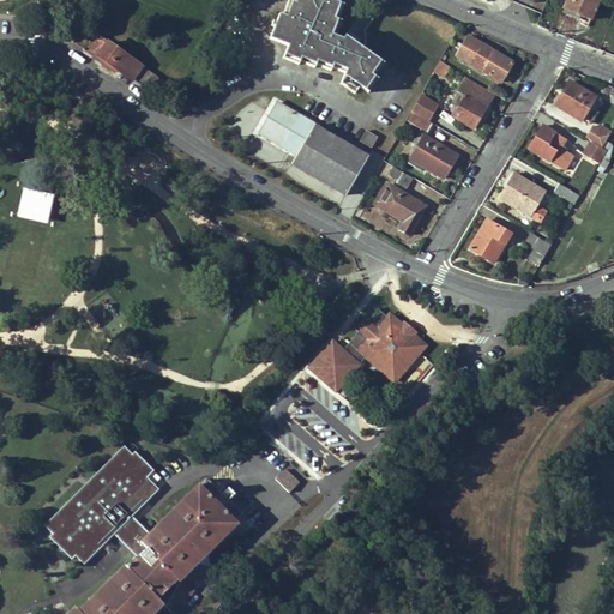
[(367,50),(347,35),(344,38),(337,36),(343,20),(339,19),(345,5),(332,0),(293,0),(293,2),(290,0),(284,14),(281,13),(271,38),(289,46),(284,59),(299,65),(301,61),(315,67),(317,65),(331,71),(332,68),(345,73),(342,84),(355,94),(360,86),(368,92),(379,79),(375,77),(385,64),(367,50)]
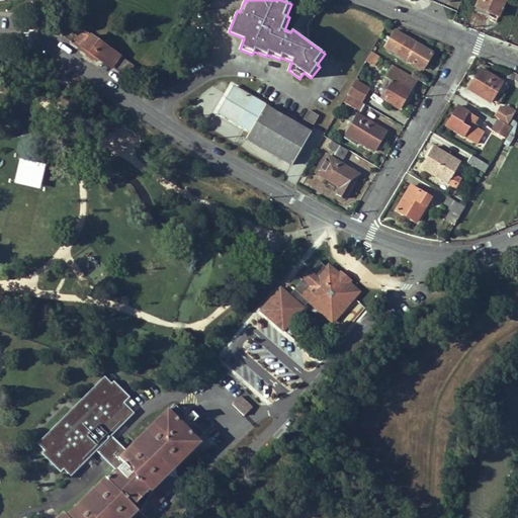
[(326,0),(314,0),(292,29),(310,42),(308,25),(326,0)]
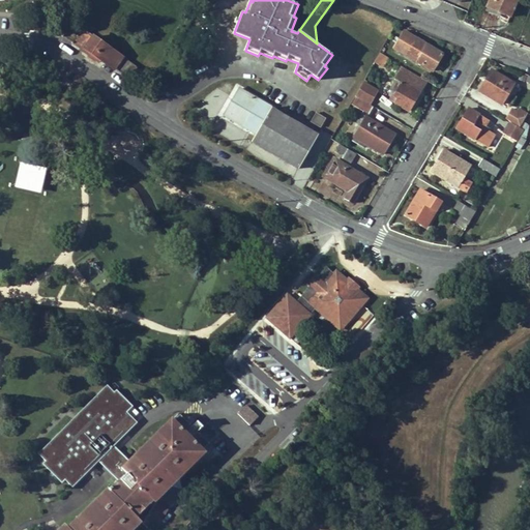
[(490,0),(486,10),(509,20),(517,0),(490,0)]
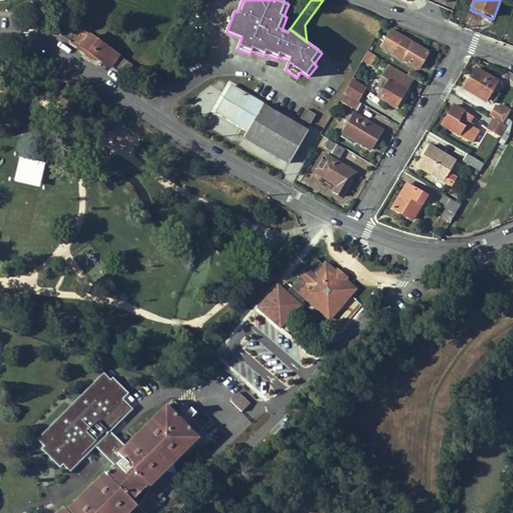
[(71,42),(95,59),(97,57),(123,76),(131,64),(96,39),(79,27),(71,42)]
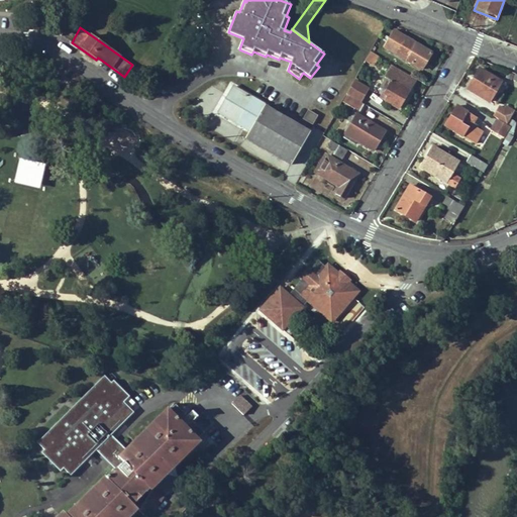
[(385,45),(423,70),(433,54),(394,29),(385,45)]
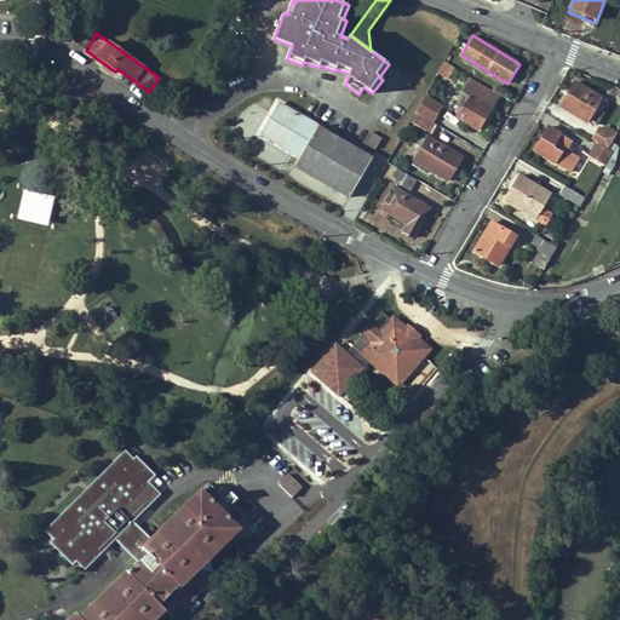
[(441,62),(437,75),(449,80),(454,67),(441,62)]
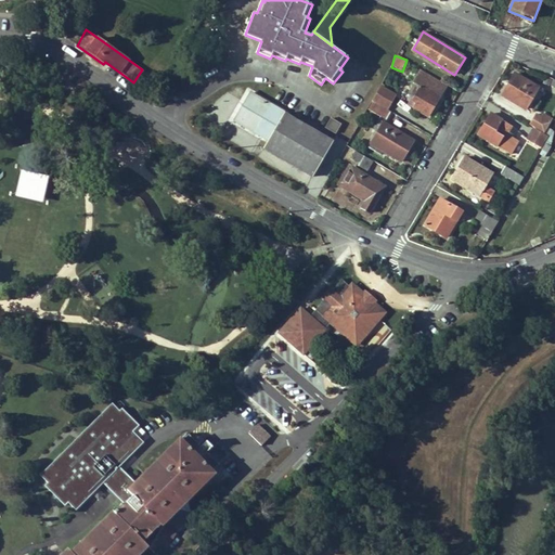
[(409,104),(428,116),(448,86),(418,68),(415,73),(418,75),(414,82),(415,84),(422,87),(416,97),(414,95),(409,104)]
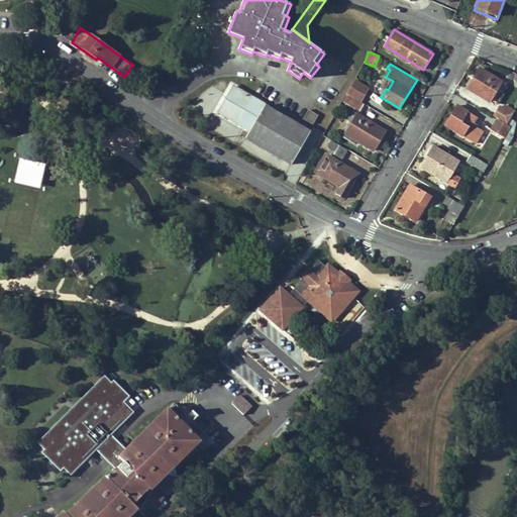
[(501,81),(481,68),(469,88),(489,101),(493,94),(496,96),(499,91),(496,90),(501,81)]
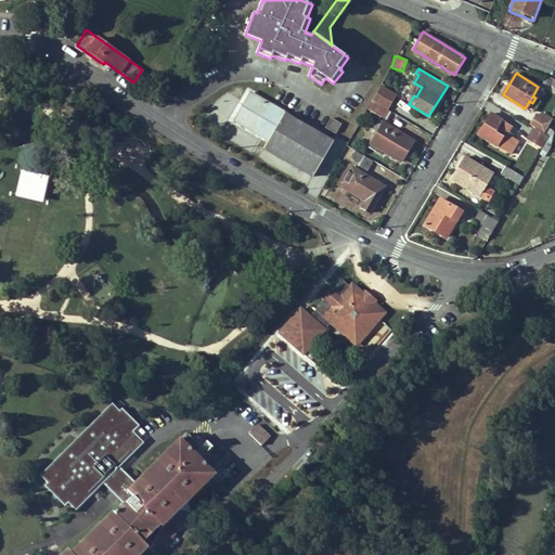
[(416,97),(422,87),(415,84),(410,92),(414,95),(416,97)]
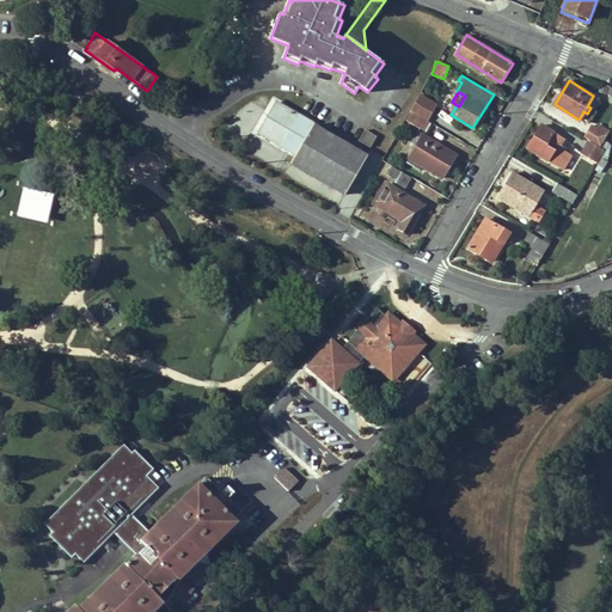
[(438,104),(421,93),(411,110),(428,120),(438,104)]
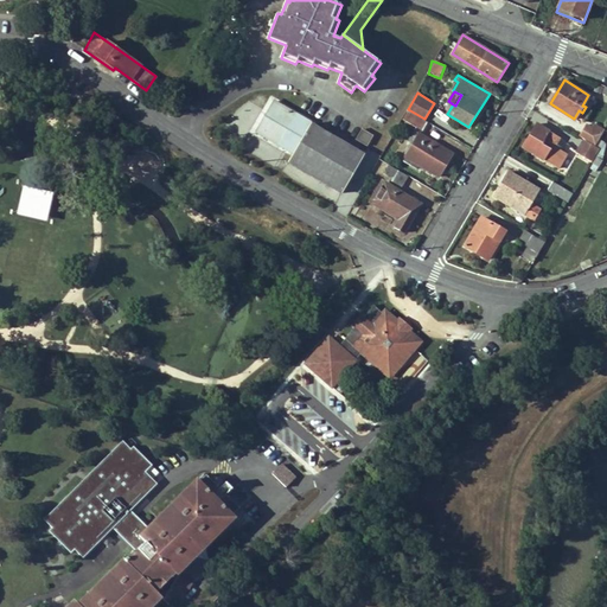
[(266,115),(270,116),(261,133),(295,152),(288,163),(342,193),(364,154),(274,102),(266,115)]
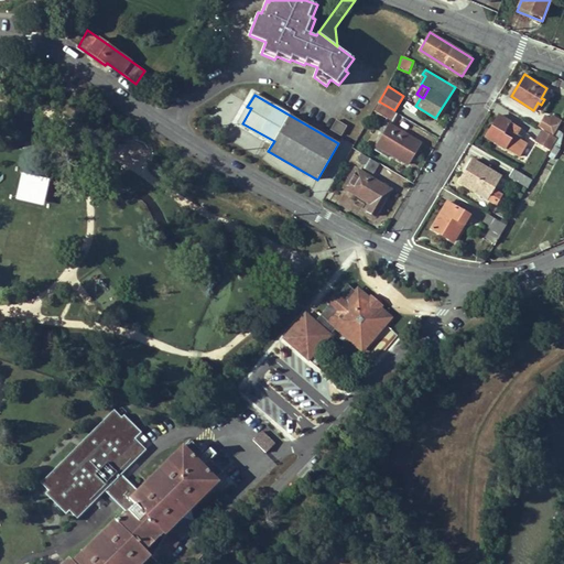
[(398,114),(380,104),(376,110),(393,121),(398,114)]
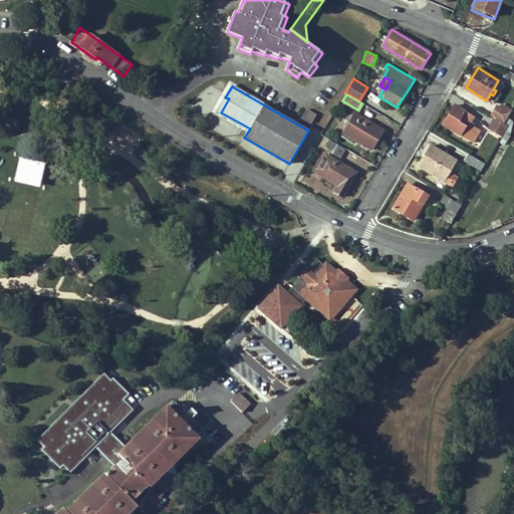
[(218,110),(221,112),(229,98),(225,97),(218,110)]
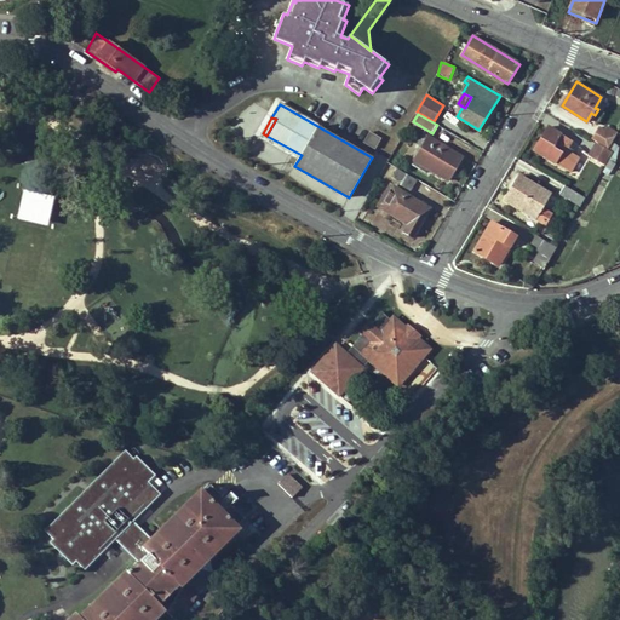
[(572,141),(549,126),(535,149),(570,171),(580,158),(570,151),(572,149),(568,147),(572,141)]
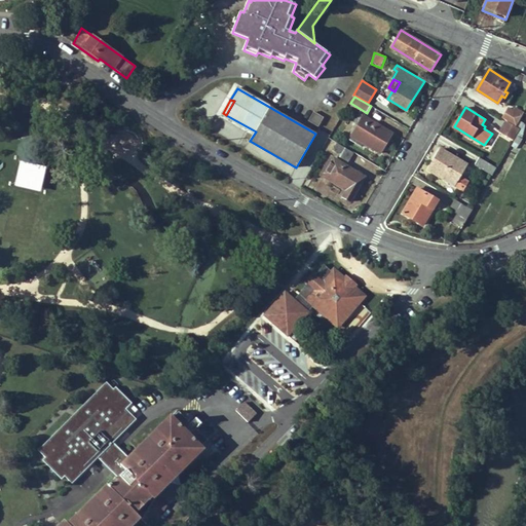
[(516,125),(519,120),(524,112),(515,107),(513,110),(508,107),(501,117),(516,125)]
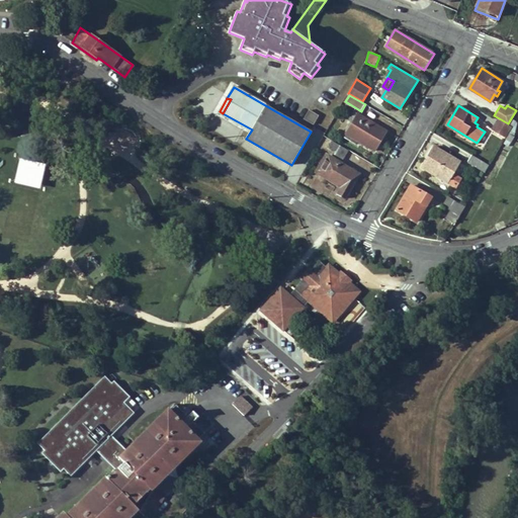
[(319,115),(310,110),(305,119),(314,124),(319,115)]
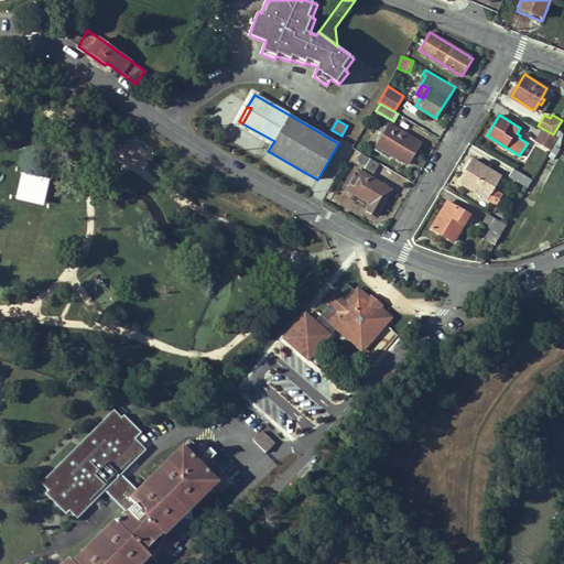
[(376,144),(408,164),(421,142),(387,121),(380,131),(383,133),(376,144)]
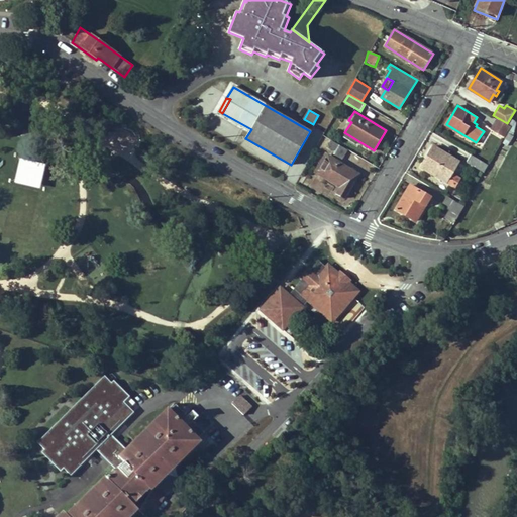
[(508,133),(513,136),(516,122),(510,118),(507,123),(511,126),(510,127),(507,132),(508,133)]
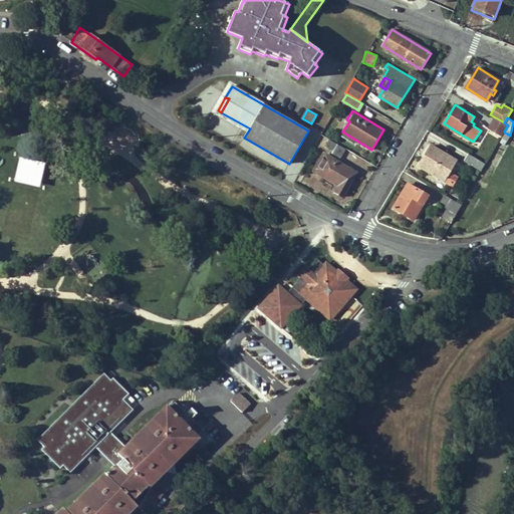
[(504,132),(507,126),(495,118),(489,127),(502,136),(504,132)]
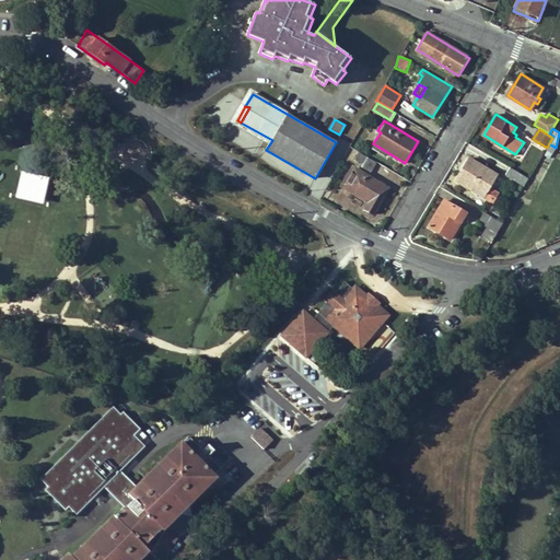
[(377,162),(360,152),(356,159),(362,163),(361,166),(371,172),(377,162)]
